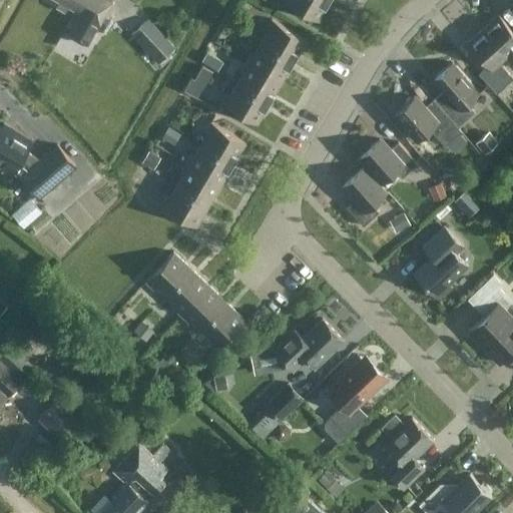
[(58,0),(59,0),(56,6),(64,11),(68,5),(81,13),(79,15),(97,26),(111,0),(58,0)]
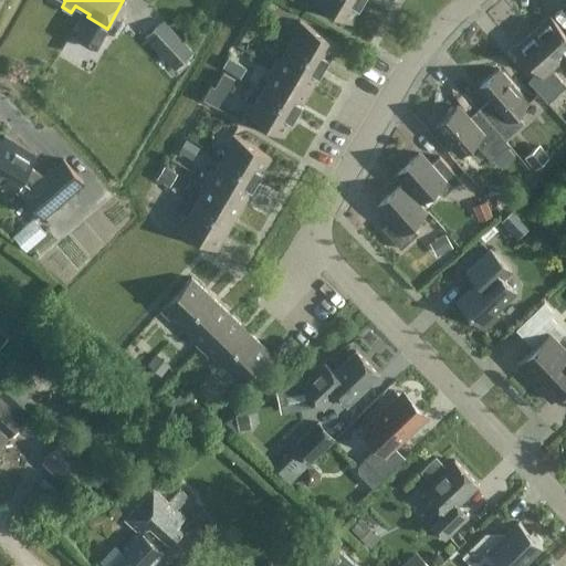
[(362,0),(312,0),(349,22),(362,0)]
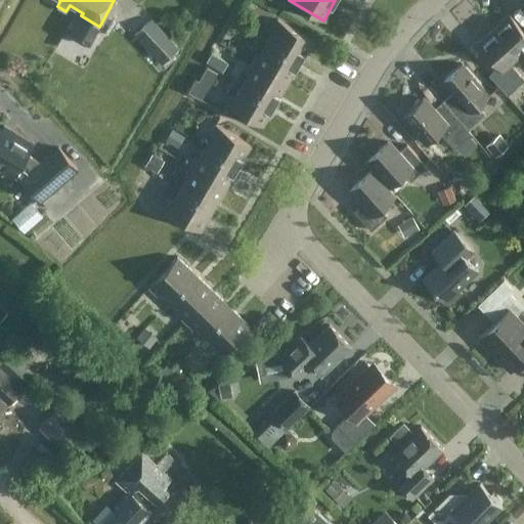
[(523,31),(509,14),(493,29),(518,56),(523,62),(523,31)]
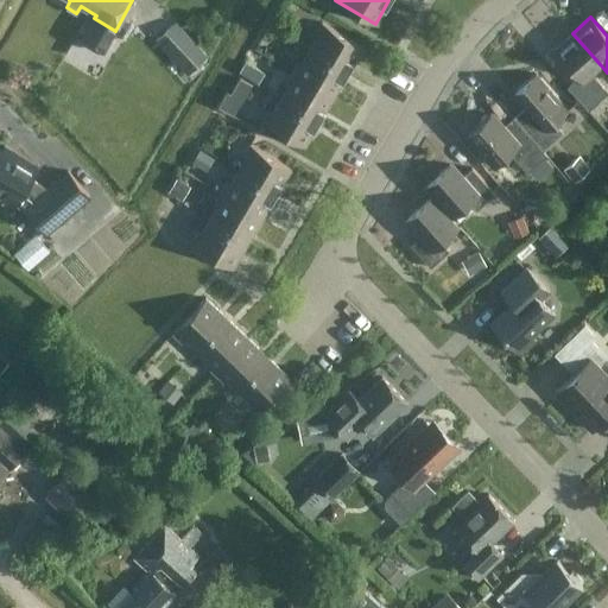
[(154,40),(187,74),(207,55),(175,20),(154,40)]
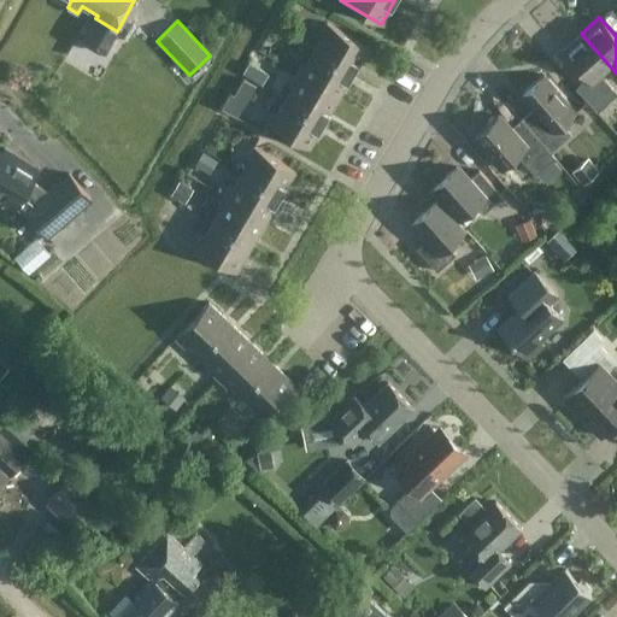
[(322,36),(315,50),(353,72),(368,47),(325,22),(319,34),(322,36)]
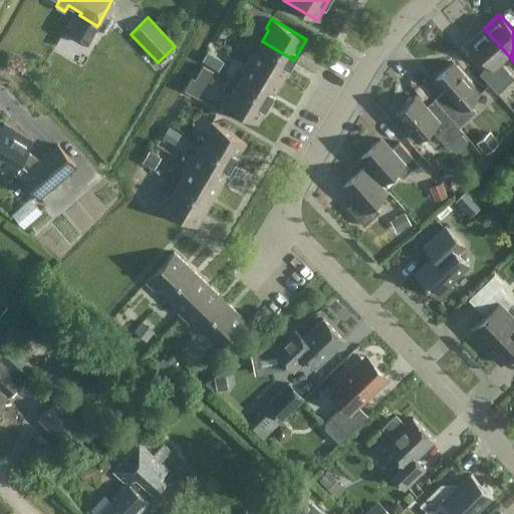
[(508,55),(484,28),(468,42),(488,64),(479,72),(497,93),(513,77),(500,62),(508,55)]
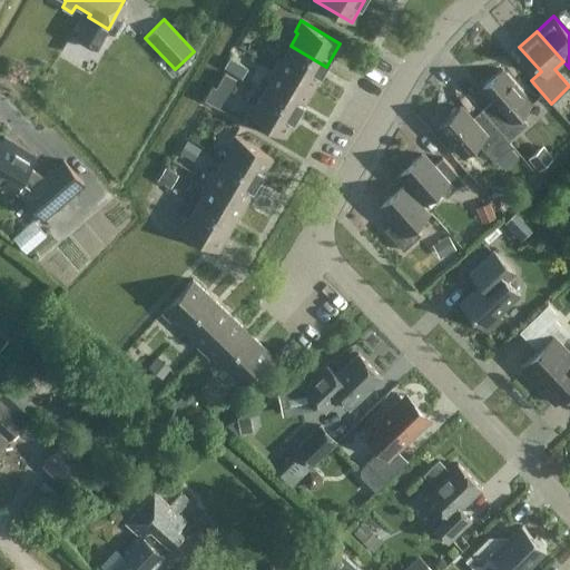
[(279,57),(274,67),(312,90),(326,67),(291,46),(283,58),(279,57)]
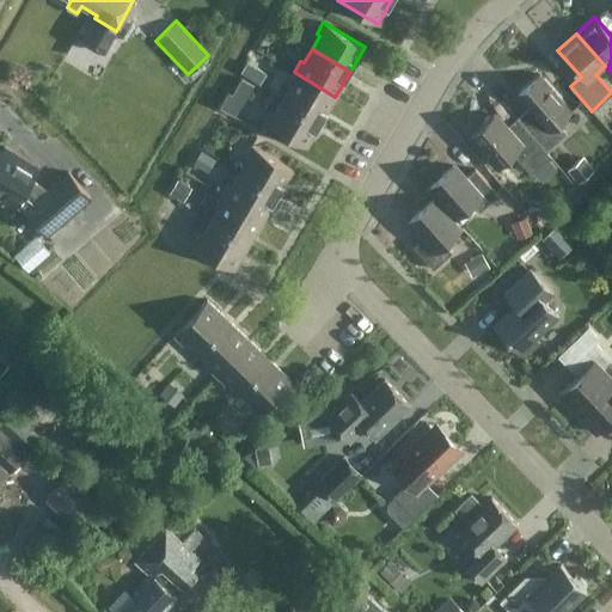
[(258,83),(265,71),(246,59),(239,69),(258,83)]
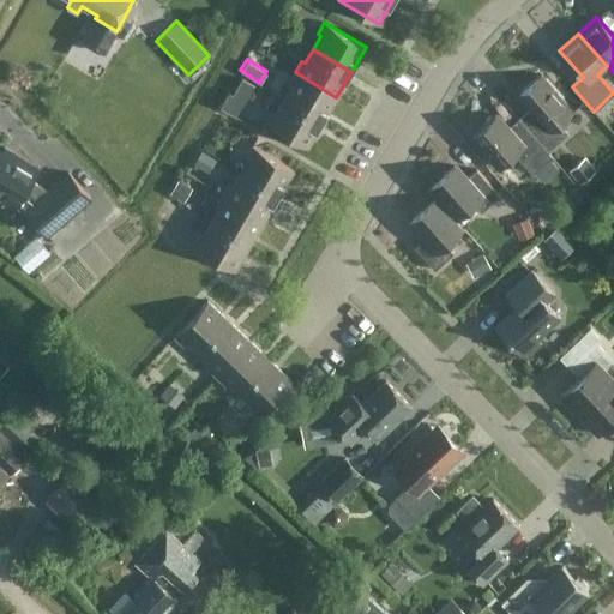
[(321,122),(336,97),(295,72),(288,84),(292,85),(283,100),(321,122)]
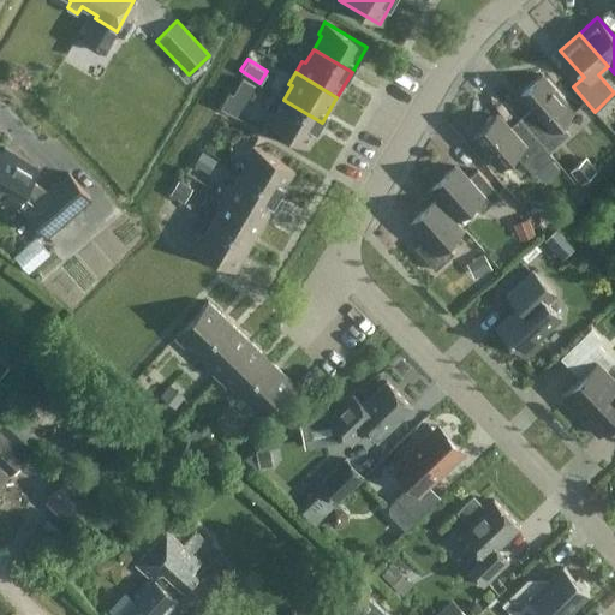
[(573,111),(542,75),(518,95),(537,115),(526,125),(549,151),(569,133),(560,123),(573,111)]
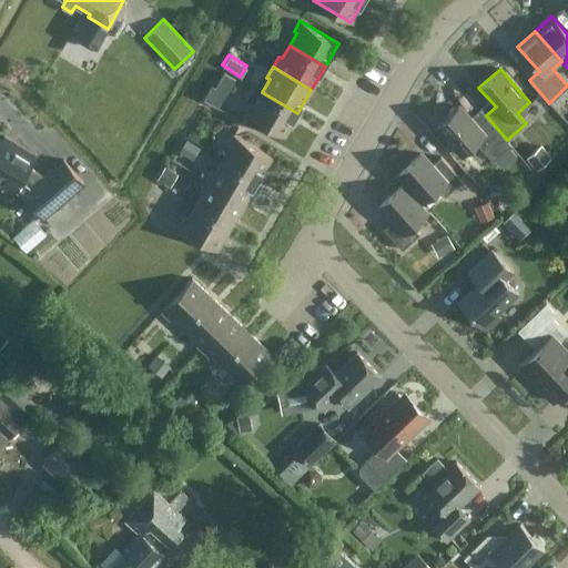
[(223,72),(214,87),(226,94),(235,80),(223,72)]
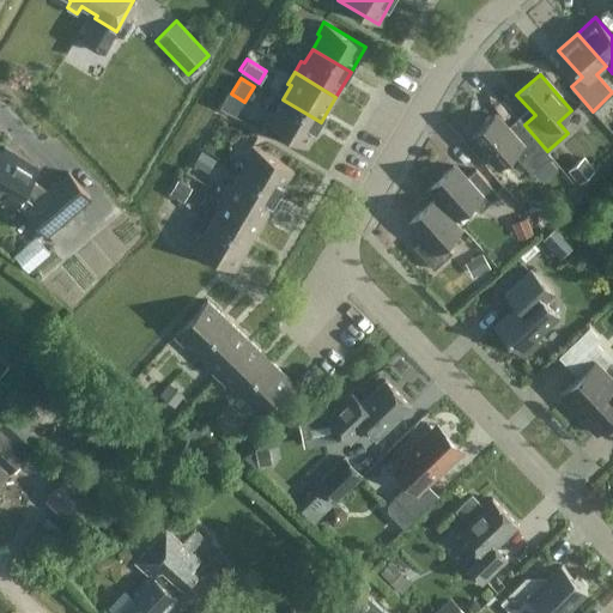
[(321,122),(283,99),(275,113),(272,110),(265,122),(307,146),(321,122)]
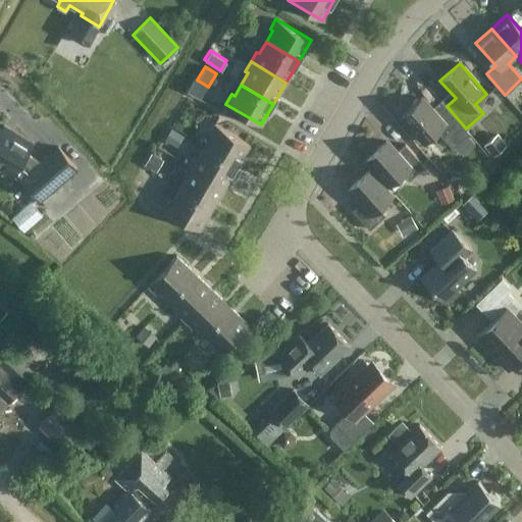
[(430,108),(423,100),(421,97),(401,115),(424,142),(436,131),(452,147),(468,132),(440,100),(430,108)]
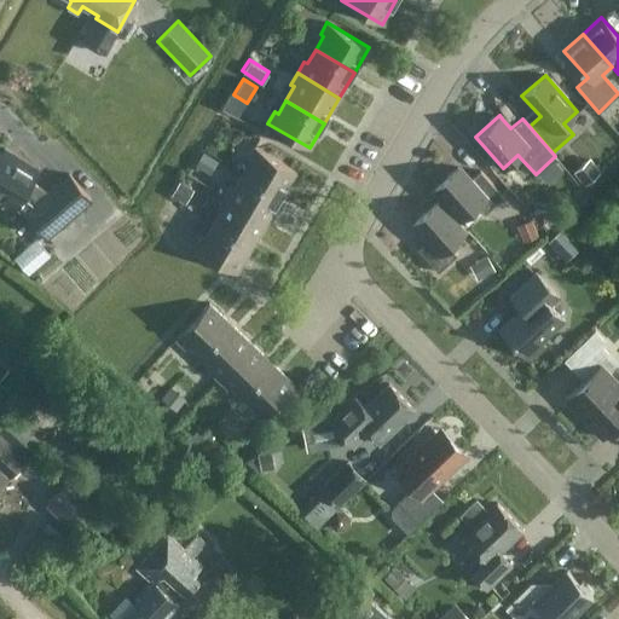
[(250,160),(242,173),(281,196),(296,171),(254,146),(247,158),(250,160)]
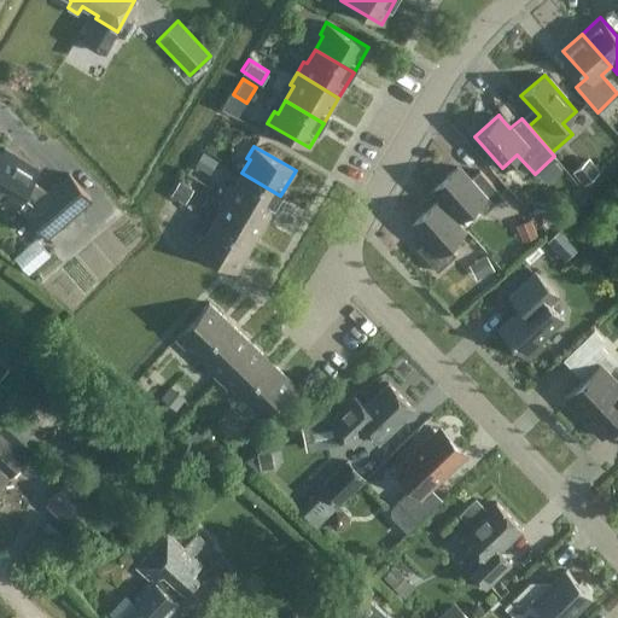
[(4,149),(1,152),(0,151),(0,197),(16,207),(17,204),(25,209),(24,210),(46,237),(89,198),(69,174),(47,190),(31,180),(39,169),(4,149)]
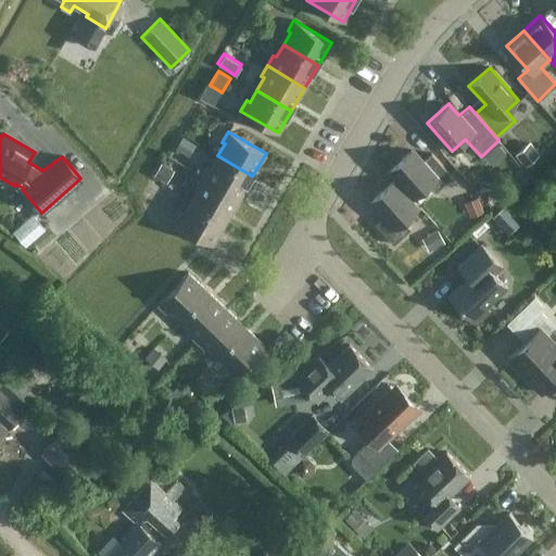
[(188,154),(194,144),(181,136),(175,146),(188,154)]
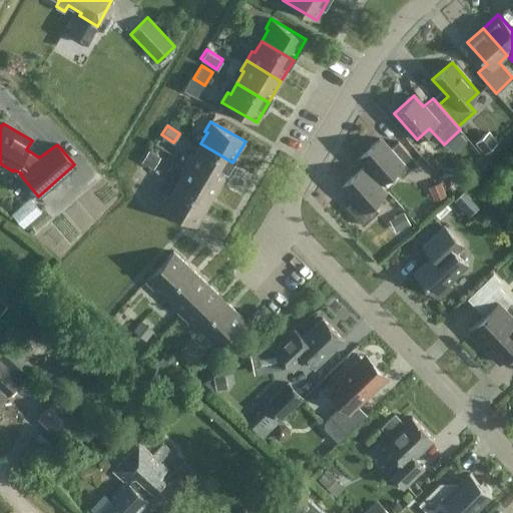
[(497,140),(488,130),(475,141),(484,152),(497,140)]
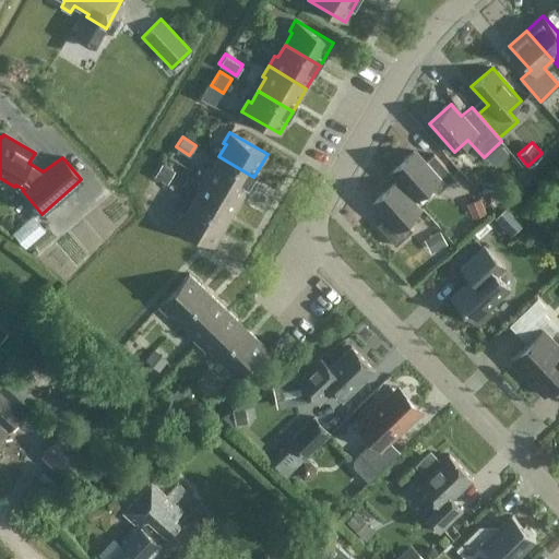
[(392,169),(399,177),(408,188),(403,191),(412,201),(417,198),(430,186),(437,193),(454,177),(433,154),(424,163),(413,151),(392,169)]
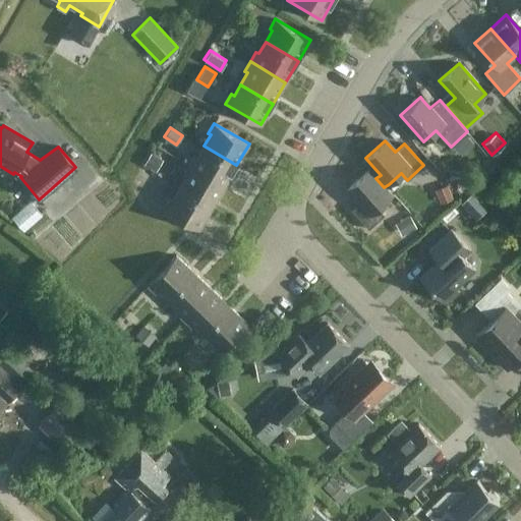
[(194,156),(188,166),(224,186),(236,165),(204,146),(196,158),(194,156)]
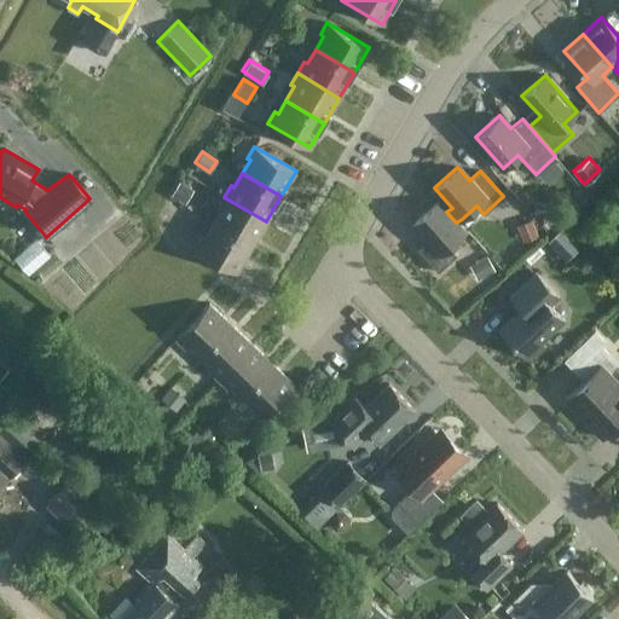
[(185,203),(194,189),(179,180),(171,195),(185,203)]
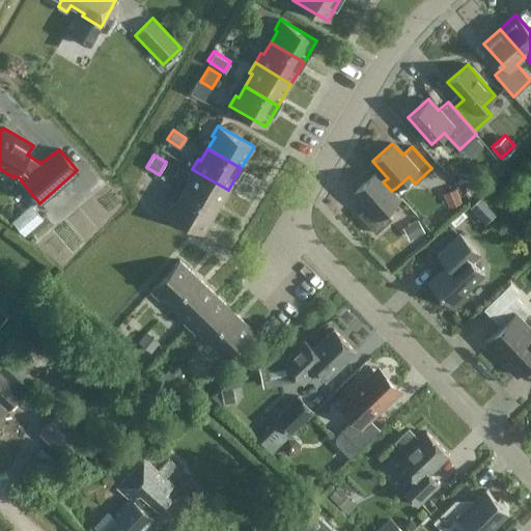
[(388,178),(379,168),(374,172),(355,190),(367,204),(358,214),(375,232),(392,218),(386,211),(398,199),(391,191),(383,182),(388,178)]
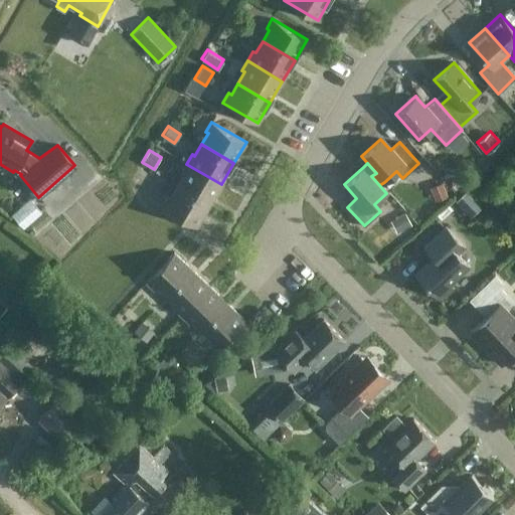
[(208,205),(221,184),(186,164),(181,173),(183,175),(176,186),(208,205)]
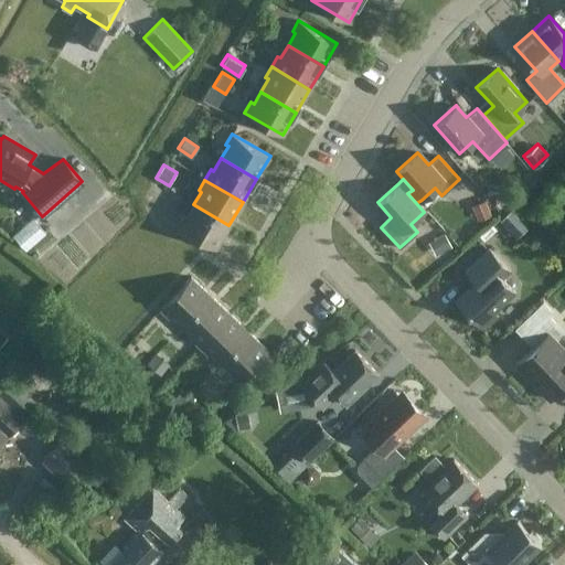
[(503,198),(499,193),(492,192),(487,196),(494,205),(503,198)]
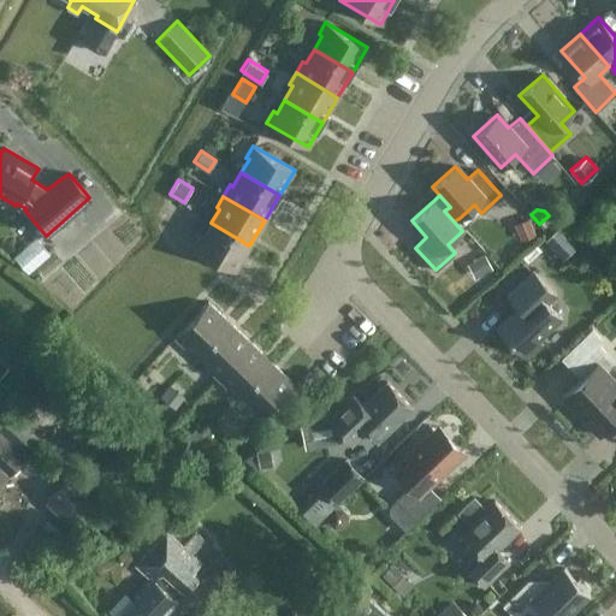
[(514,224),(520,241),(535,235),(528,218),(514,224)]
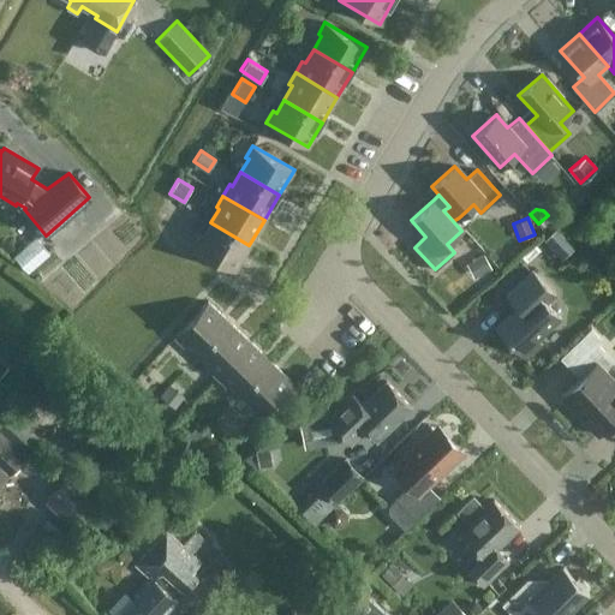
[(249,245),(210,222),(203,236),(199,234),(192,245),(234,270),(249,245)]
